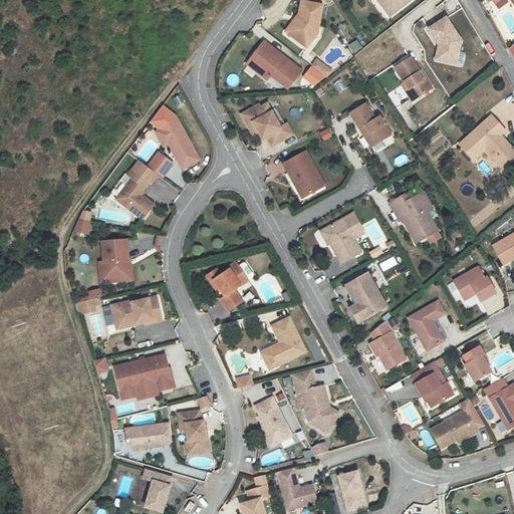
[(392,16),(411,0),(388,0),(389,1),(383,6),(392,16)]
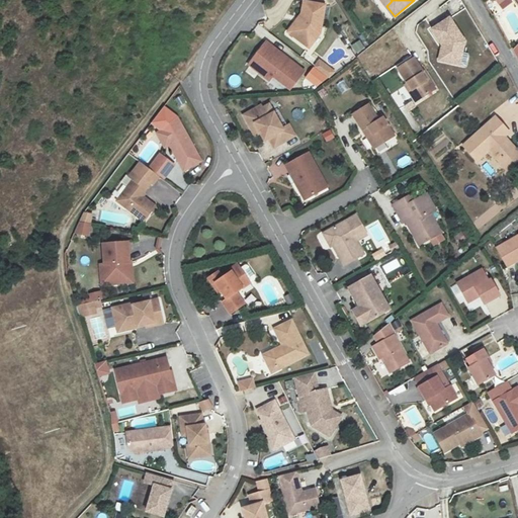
[(325,6),(304,2),(299,22),(295,22),(289,31),(309,45),(317,33),(318,23),(322,23),(325,6)]
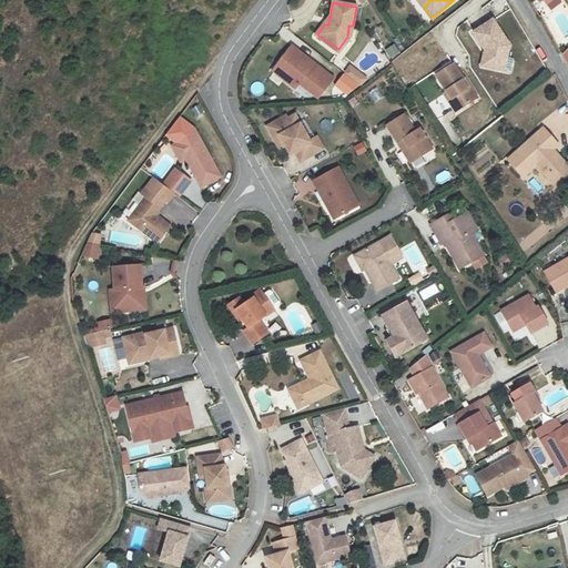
[(509,44),(493,20),(474,33),(486,50),(483,67),(505,71),(509,44)]
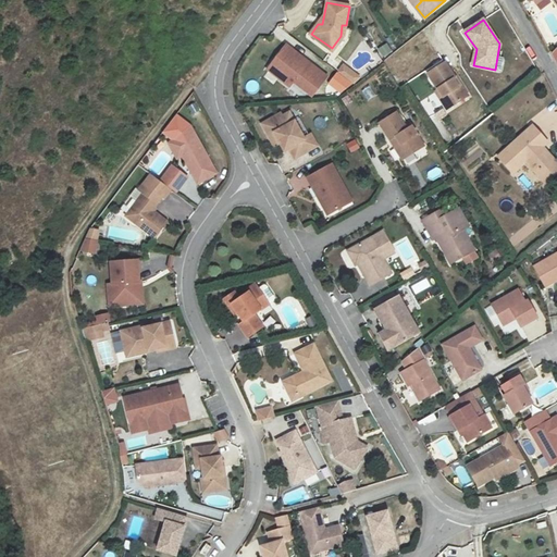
[(346,25),(342,25),(341,36),(332,48),(311,34),(309,36),(332,52),(344,37),(346,25)]
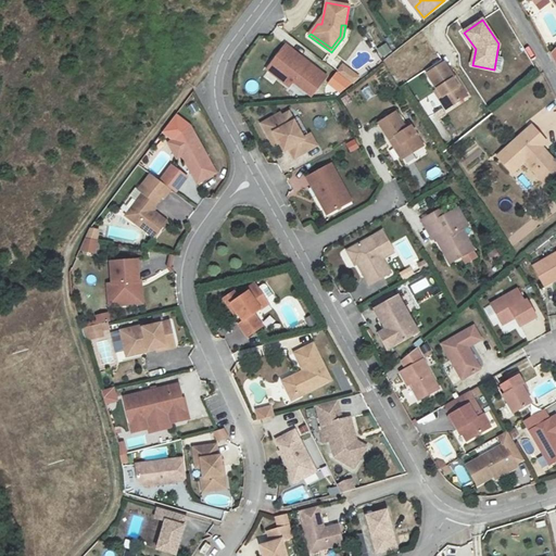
[(311,95),(326,75),(285,45),(266,68),(289,86),(292,80),(311,95)]
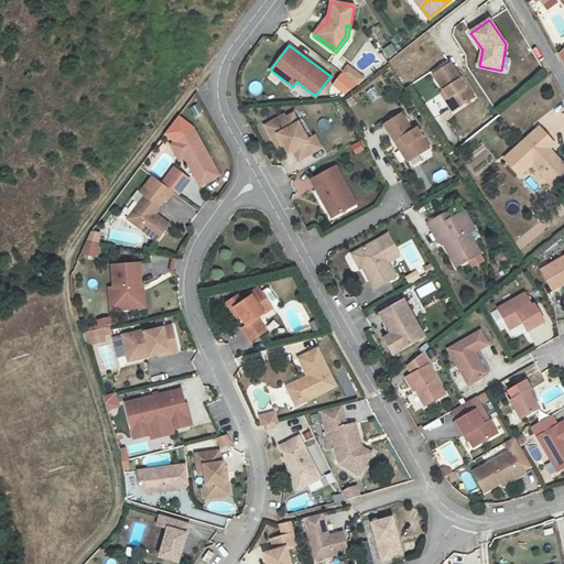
[(391,45),(383,50),(388,57),(396,52),(391,45)]
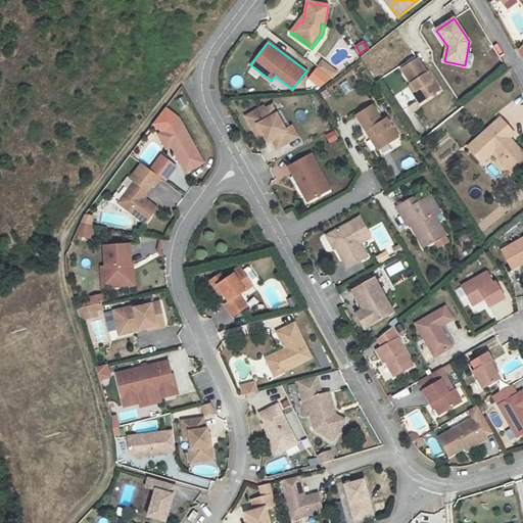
[(426,72),(417,58),(402,69),(417,90),(413,92),(419,102),(438,89),(432,80),(430,82),(424,74),(426,72)]
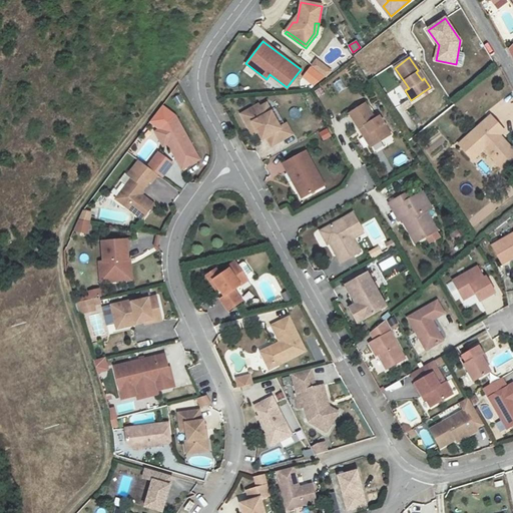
[(316,61),(312,66),(326,77),(330,71),(316,61)]
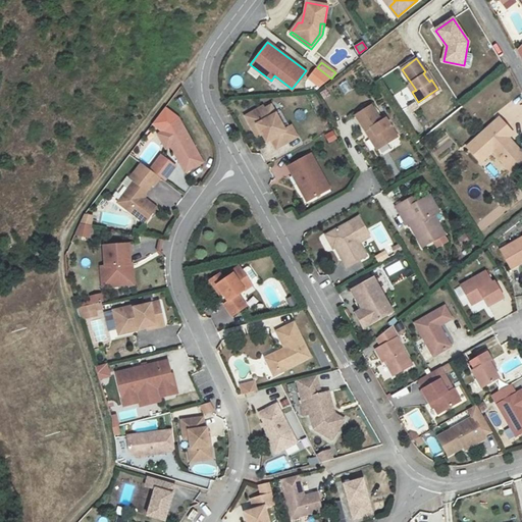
[(326,79),(316,71),(313,76),(322,84),(326,79)]
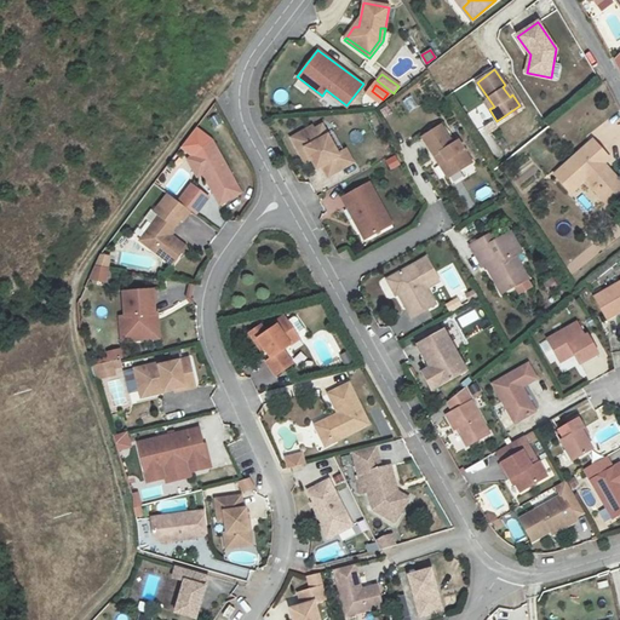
[(408,112),(417,107),(411,96),(402,102),(408,112)]
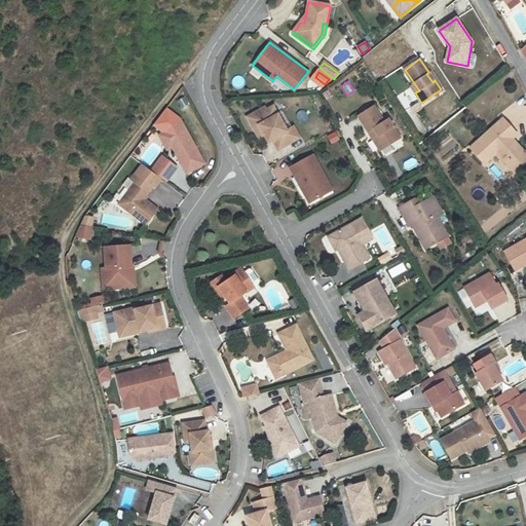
[(329,91),(323,95),(327,100),(332,97),(329,91)]
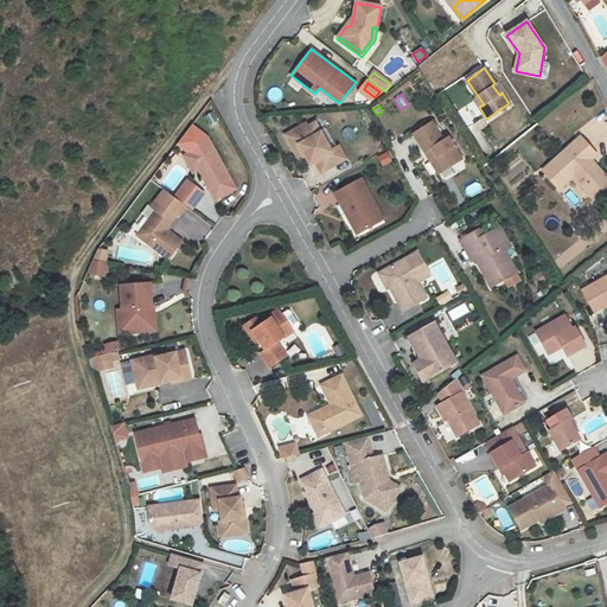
[(313,123),(306,128),(312,138),(319,133),(313,123)]
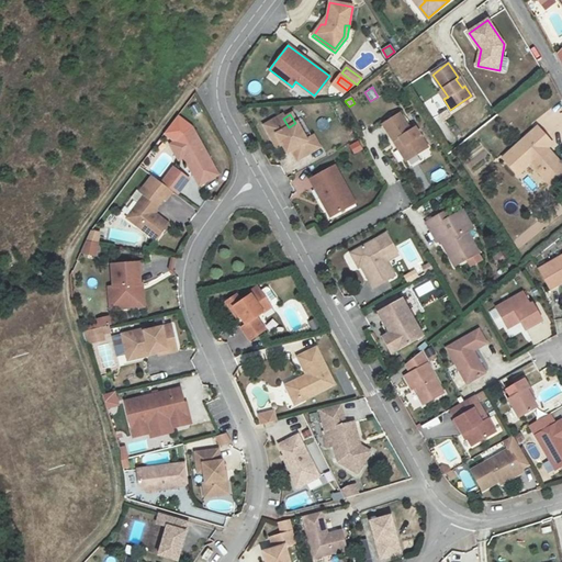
[(282,115),(262,126),(270,138),(276,135),(282,145),(287,154),(291,150),(296,160),(319,147),(313,135),(305,139),(295,123),(289,127),(283,119),(282,115)]
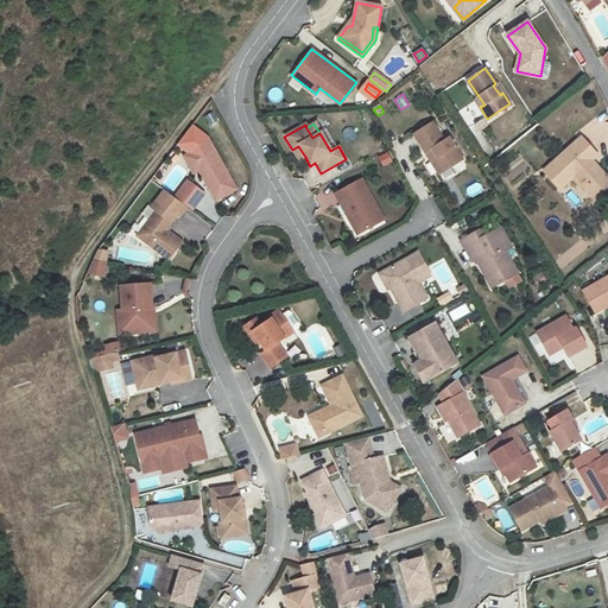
[(438,176),(463,159),(450,138),(442,143),(431,125),(413,137),(438,176)]
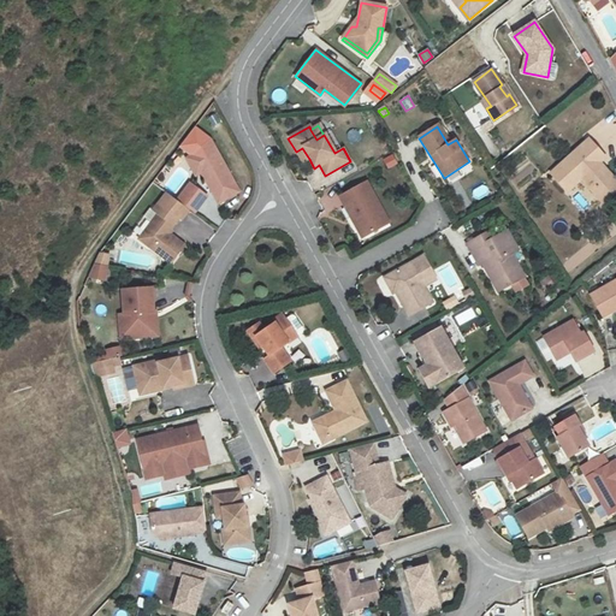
[(240,191),(211,141),(195,128),(181,147),(191,157),(185,159),(195,176),(201,173),(218,203),(240,191)]
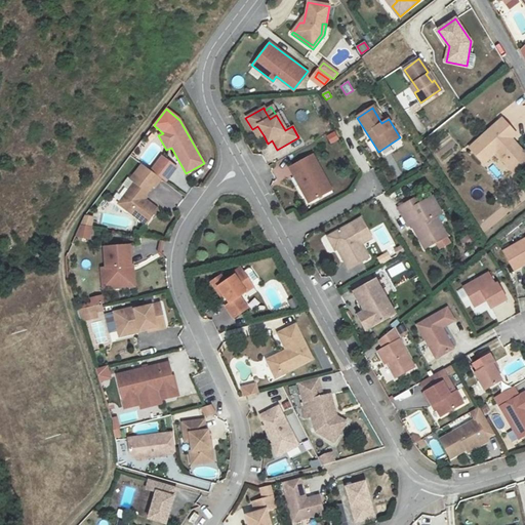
[(516,133),(502,118),(470,147),(484,162),(497,151),(508,163),(511,160),(519,169),(524,163),(524,153),(512,137),(516,133)]
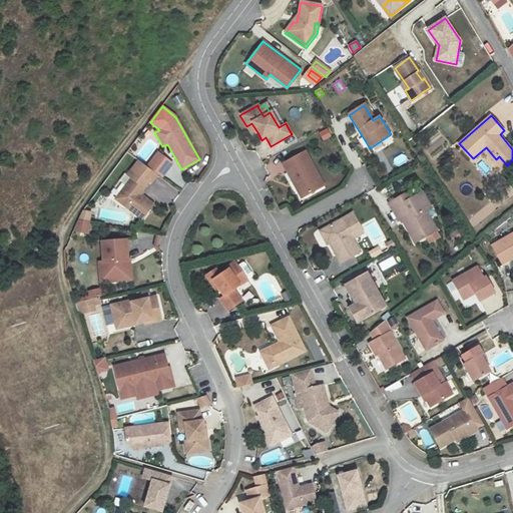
[(258,132),(251,123),(246,126),(251,135),(258,132)]
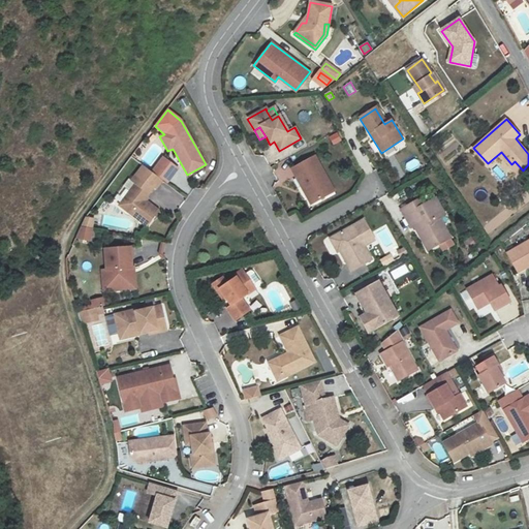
[(337,135),(330,139),(333,145),(340,141),(337,135)]
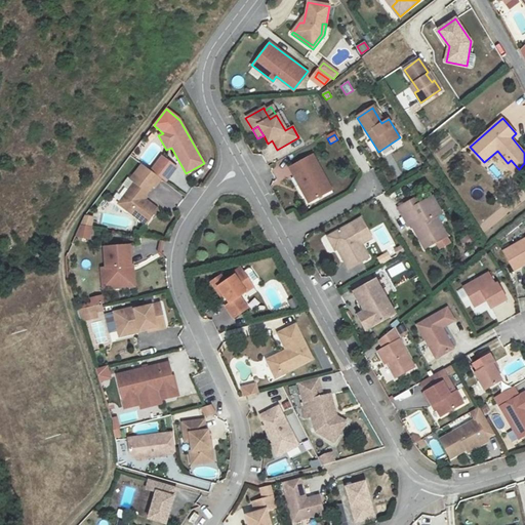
[(161,156),(151,170),(165,180),(175,167),(161,156)]
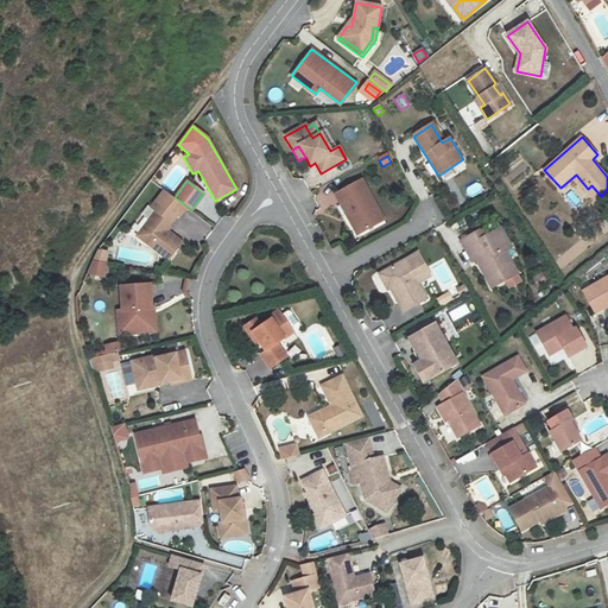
[(358,235),(384,221),(361,181),(335,195),(358,235)]
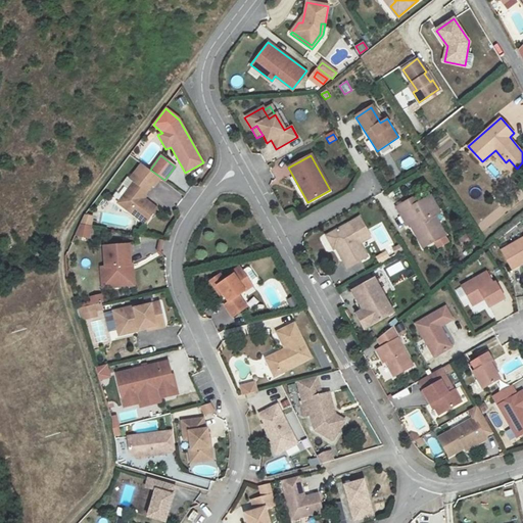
[(142,198),(157,179),(141,165),(130,180),(133,183),(117,203),(144,225),(155,209),(142,198)]
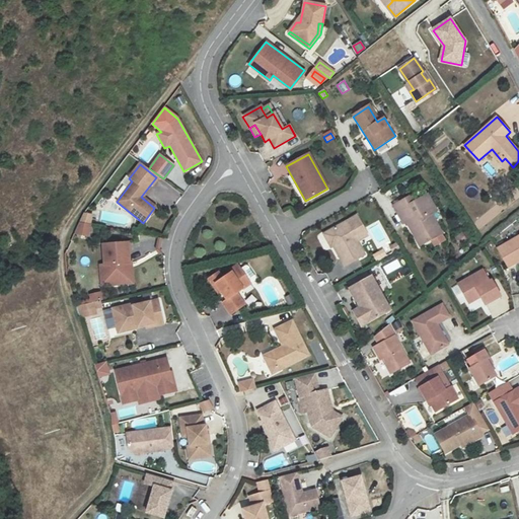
[(408,198),(412,204),(429,194),(426,188),(408,198)]
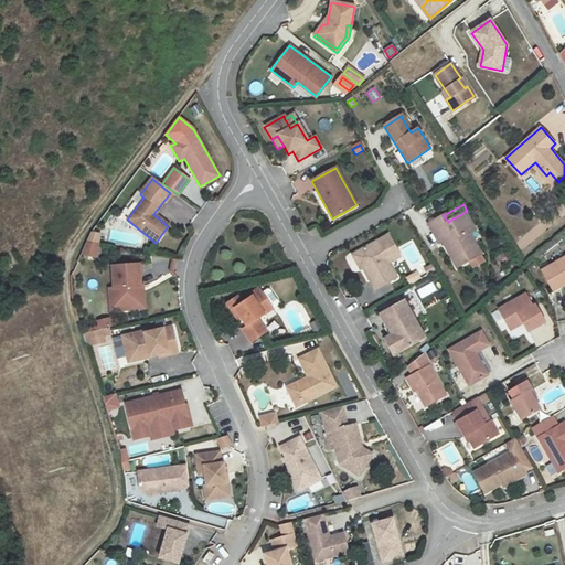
[(444,215),(430,223),(441,243),(445,242),(460,267),(484,254),(476,240),(471,232),(477,230),(478,228),(467,211),(448,222),(444,215)]
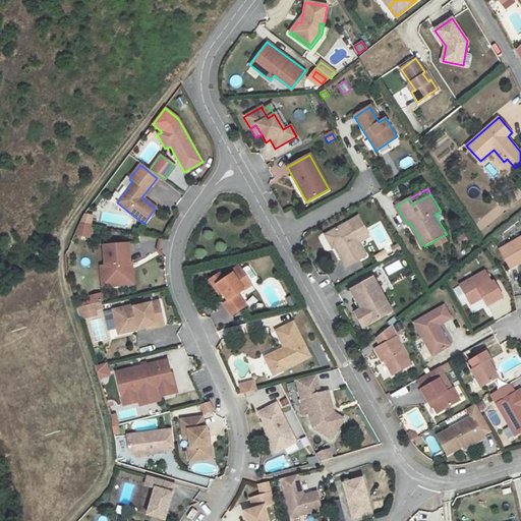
[(85,211),(81,220),(92,222),(94,213),(85,211)]
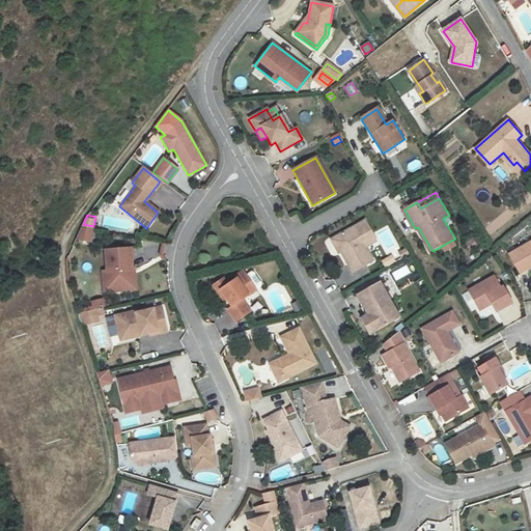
[(452,223),(448,216),(443,218),(447,225),(452,223)]
